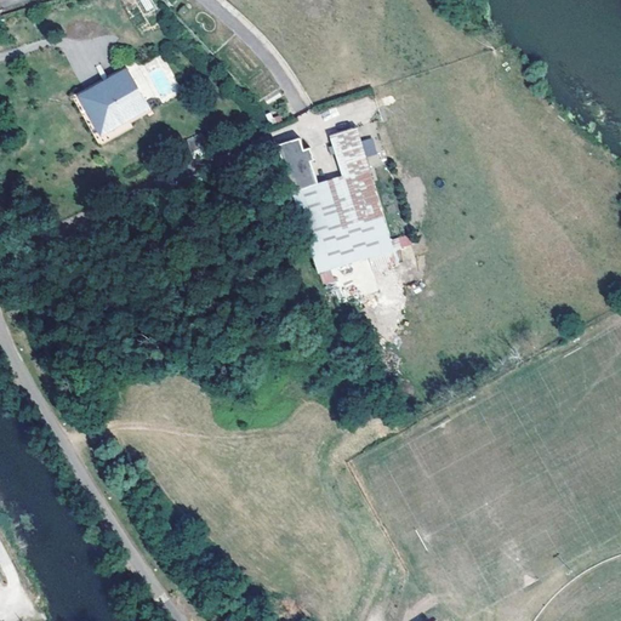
[(140,0),(146,11),(154,7),(151,0),(140,0)]
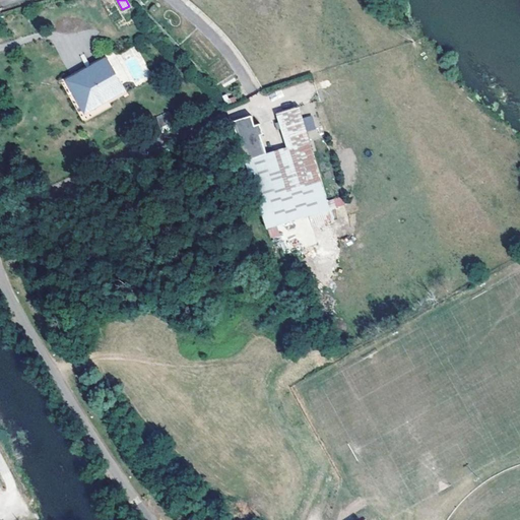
[(90,68),(108,58),(107,55),(62,80),(86,122),(114,106),(112,103),(129,92),(127,88),(110,100),(109,98),(88,110),(72,81),(91,69),(90,68)]
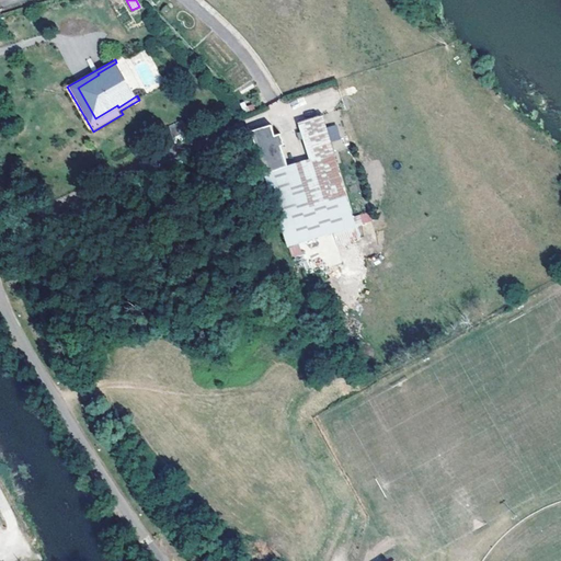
[(118,107),(137,95),(116,63),(98,73),(99,75),(78,88),(95,118),(117,105),(118,107)]
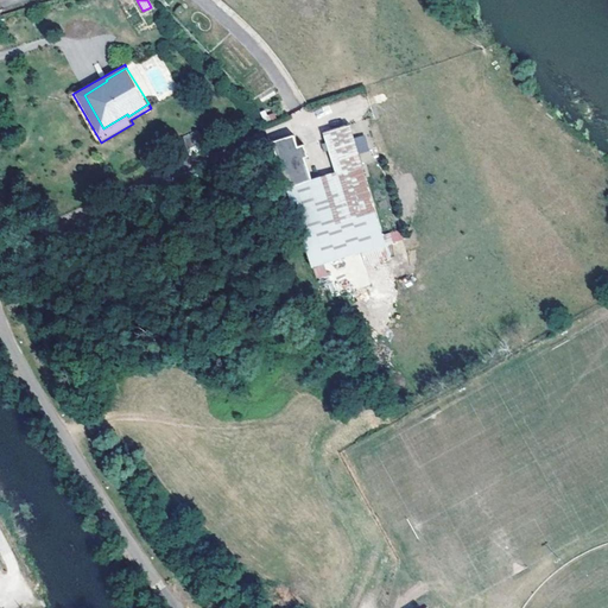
[(190,151),(197,147),(190,133),(183,137),(190,151)]
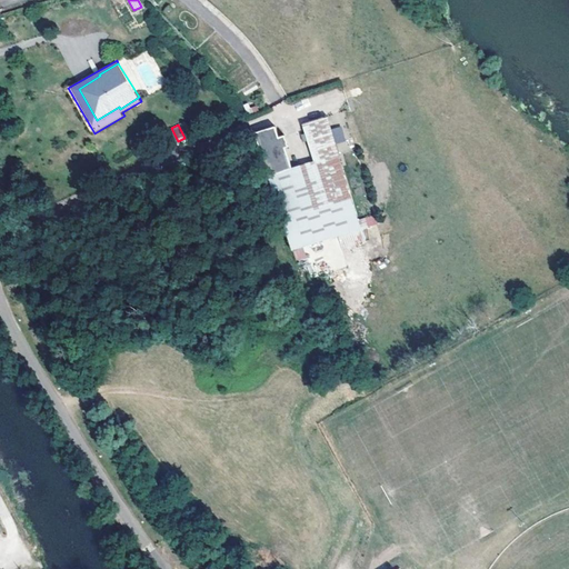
[(260,142),(280,136),(277,126),(257,131),(260,142)]
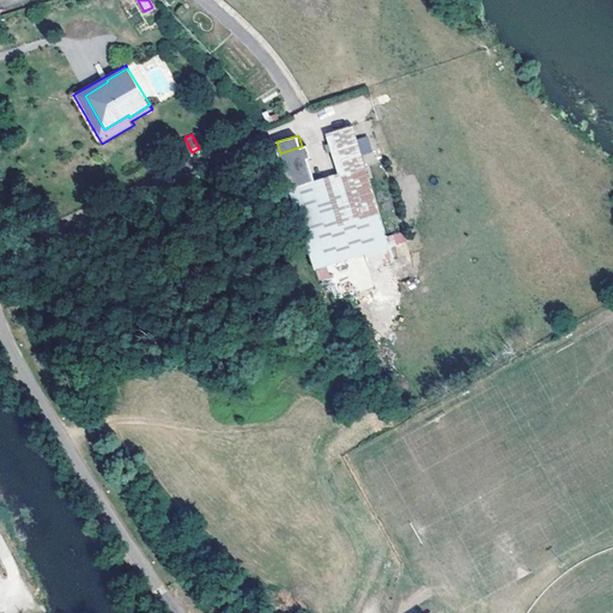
[(308,144),(302,146),(280,153),(279,153),(316,268),(366,253),(388,247),(363,158),(359,162),(334,140),(325,151),(345,169),(350,174),(310,186),(309,181),(302,161),(313,157),(308,144)]
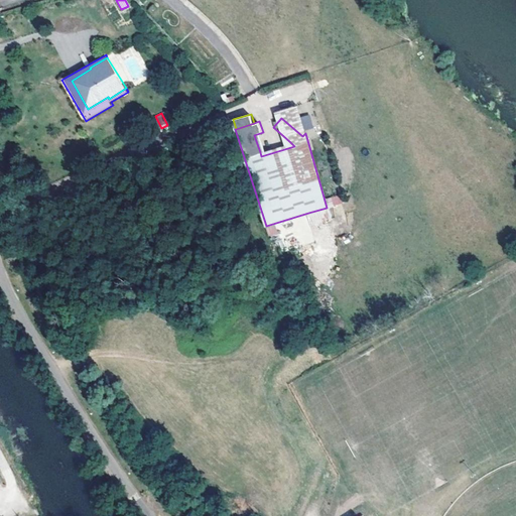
[(290,142),(260,152),(261,156),(294,146),(290,142)]
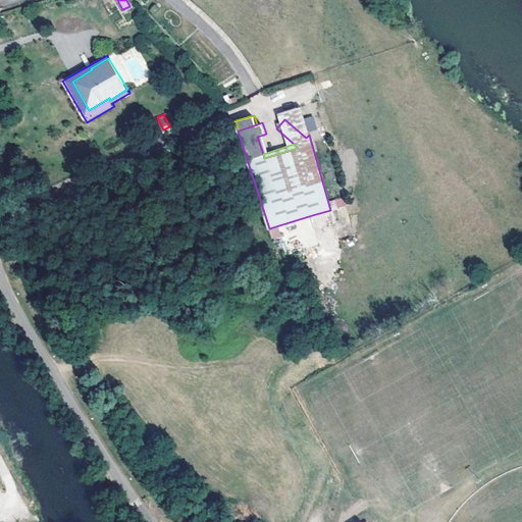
[(316,227),(334,221),(330,210),(312,215),(316,227)]
